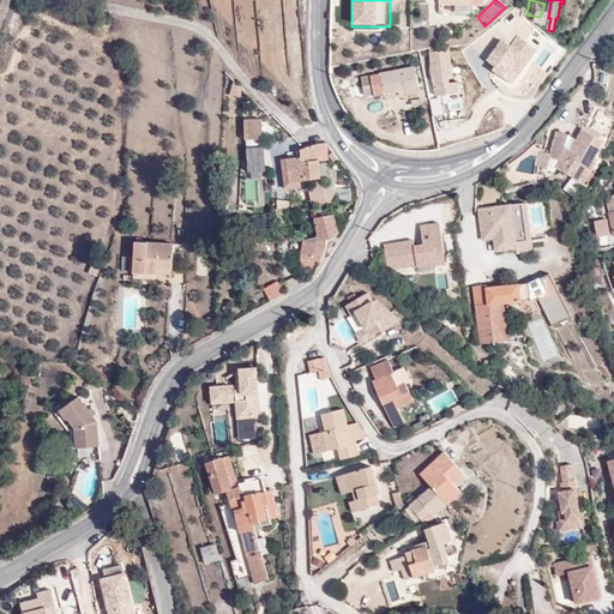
[(440,49),(429,52),(432,68),(428,70),(429,79),(452,77),(451,66),(447,67),(446,53),(440,53),(440,49)]
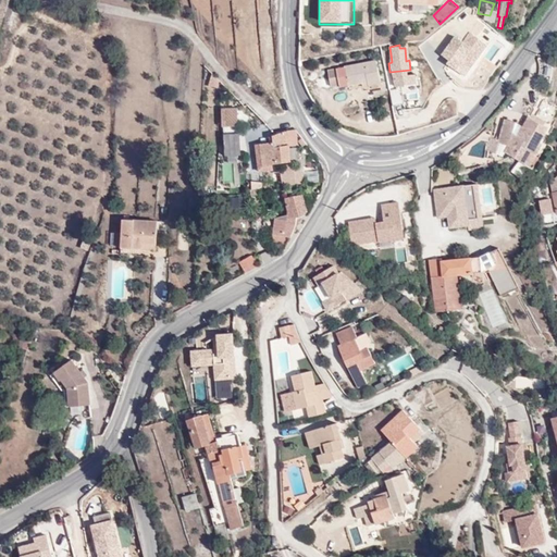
[(477,51),(469,45),(458,56),(466,64),(477,51)]
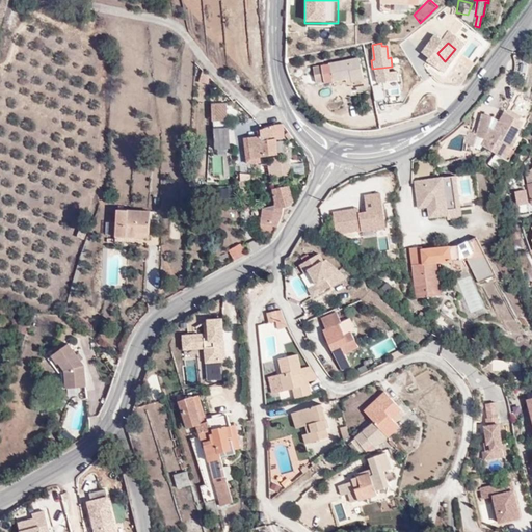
[(364,82),(364,80),(361,61),(336,65),(341,86),(364,82)]
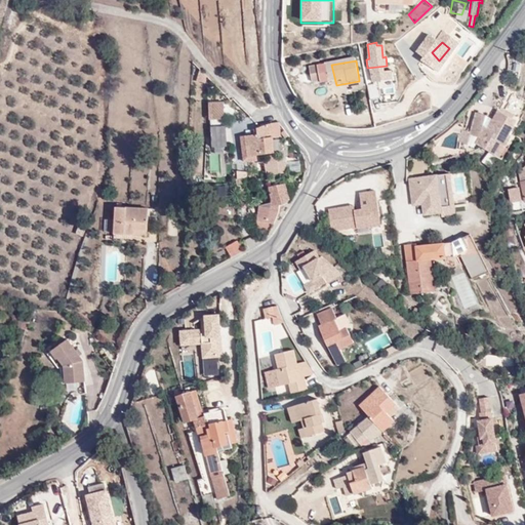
[(336,85),(331,65),(323,66),(328,86),(336,85)]
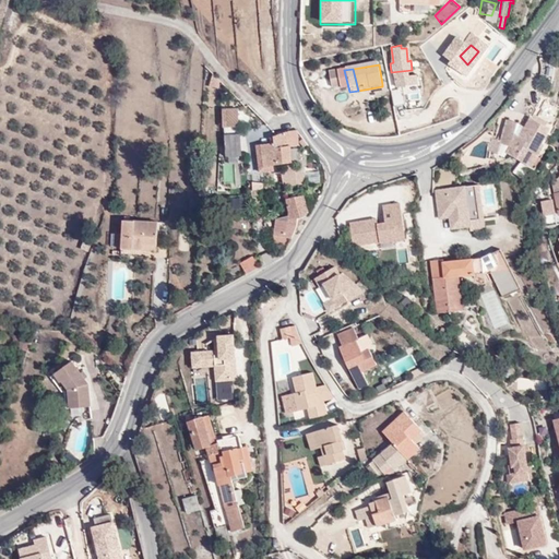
[(342,90),(339,72),(329,74),(332,92),(342,90)]
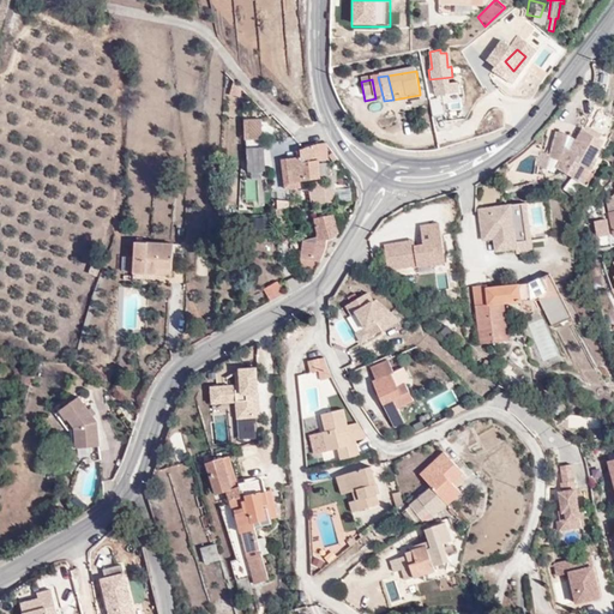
[(433,115),(445,113),(441,97),(429,100),(433,115)]
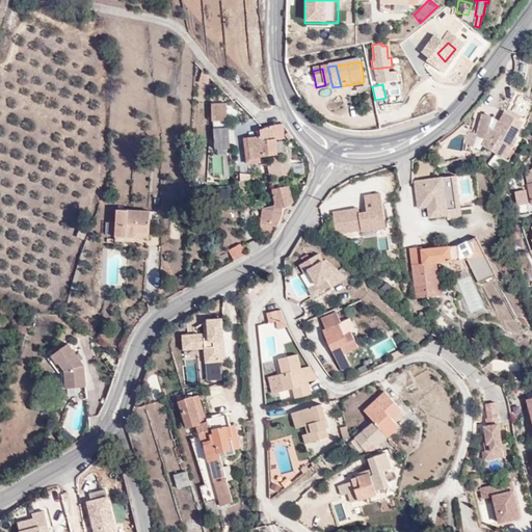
[(232,127),(231,110),(221,111),(221,128),(232,127)]
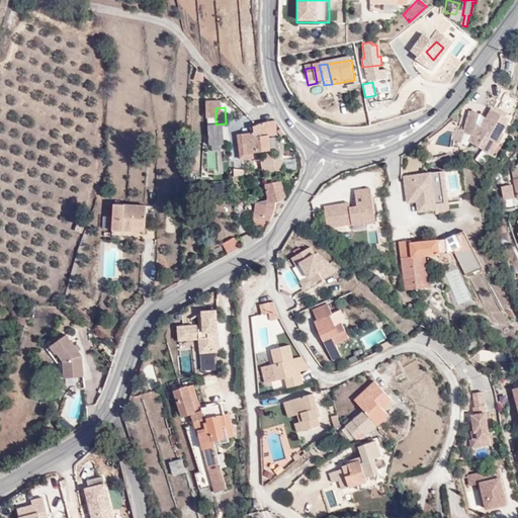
[(448,126),(446,132),(453,142),(454,142),(456,136),(463,137),(461,143),(472,147),(479,133),(493,140),(502,119),(482,109),(479,119),(471,116),(473,112),(462,109),(454,128),(448,126)]
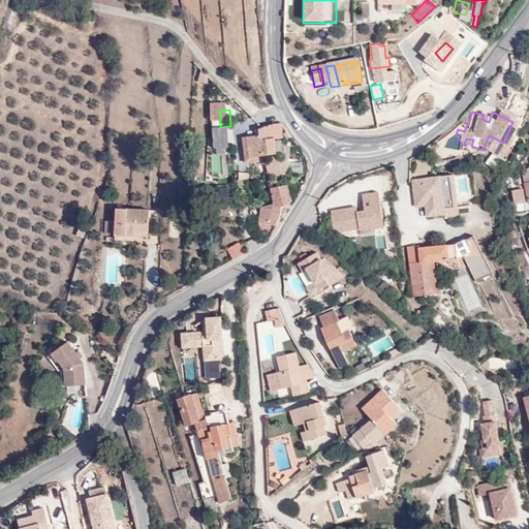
[(271,125),(274,136),(282,135),(280,123),(271,125)]
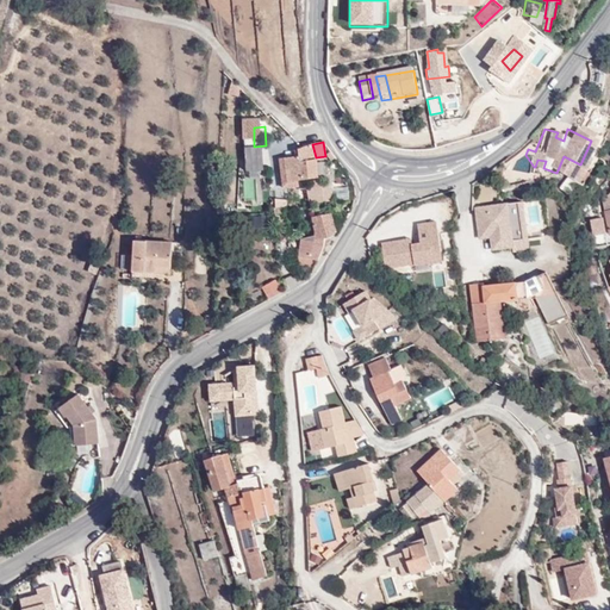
[(312,144),(299,147),(299,154),(275,157),(281,190),(298,187),(297,180),(318,178),(316,157),(312,144)]
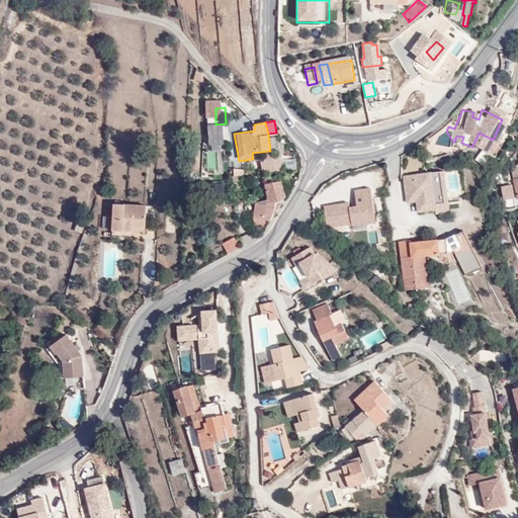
[(207,125),(207,173),(223,172),(222,125),(207,125)]
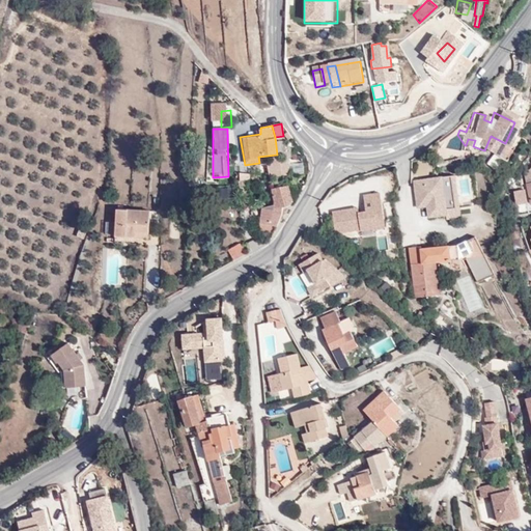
[(465,145),(457,135),(454,141),(466,146),(466,145),(465,145)]
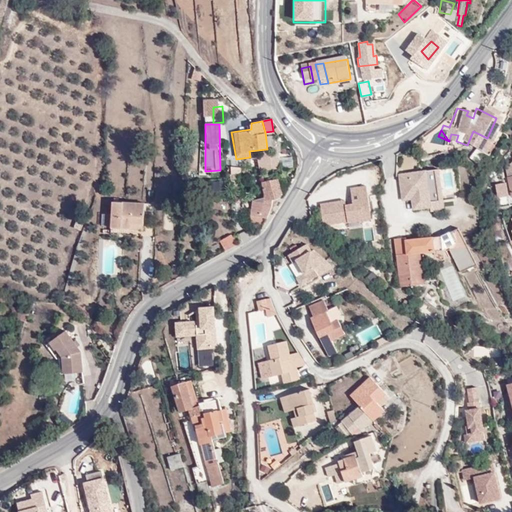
[(481,152),(487,138),(473,131),(467,145),(481,152)]
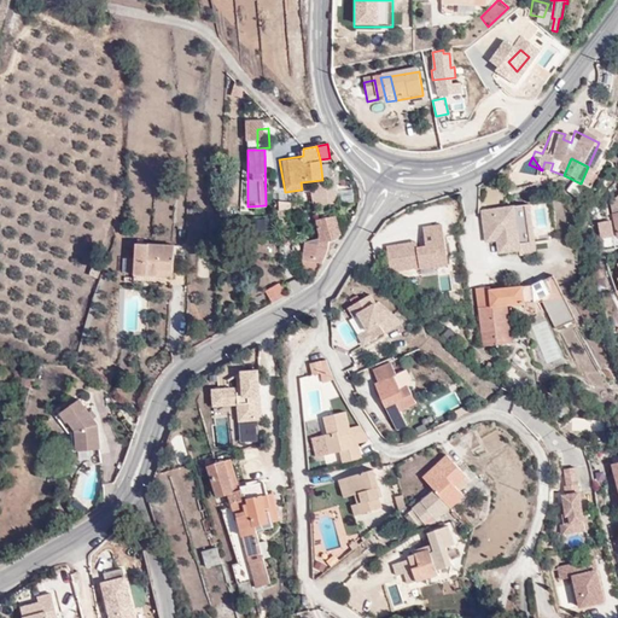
[(571,185),(567,193),(578,198),(582,190),(571,185)]
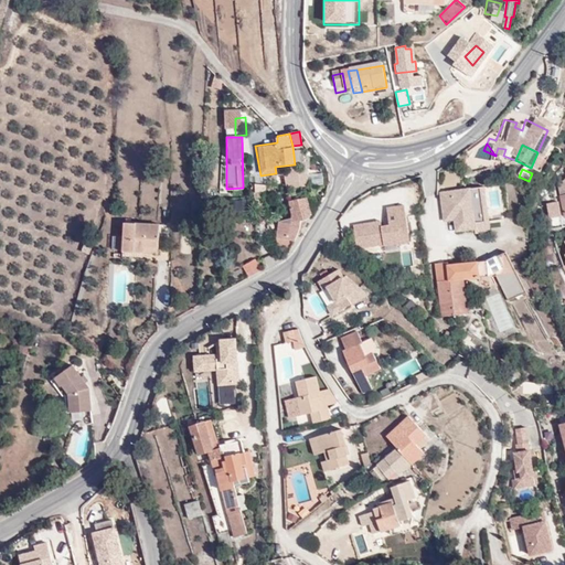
[(558,213),(560,220),(564,219),(564,178),(564,179),(554,188),(556,202),(558,213)]
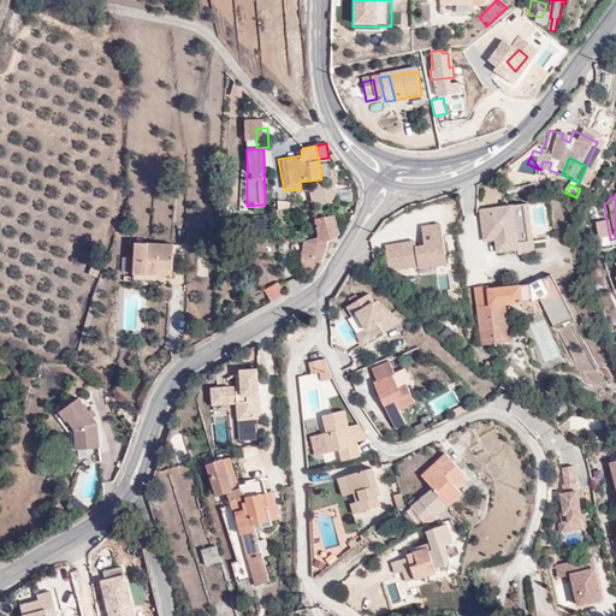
[(290,208),(289,200),(277,201),(278,211),(290,208)]
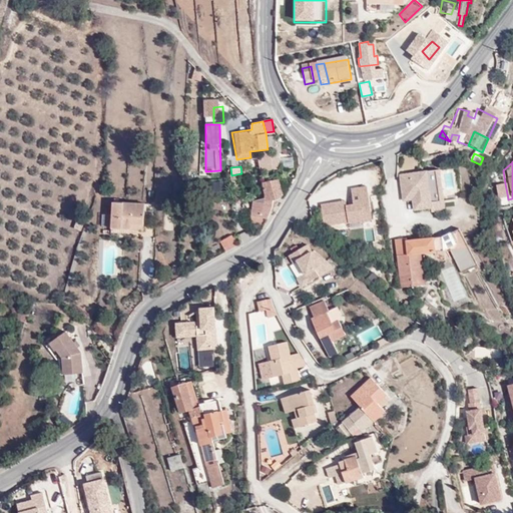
[(456,193),(454,169),(400,173),(402,202),(413,201),(413,212),(445,209),(444,194),(456,193)]
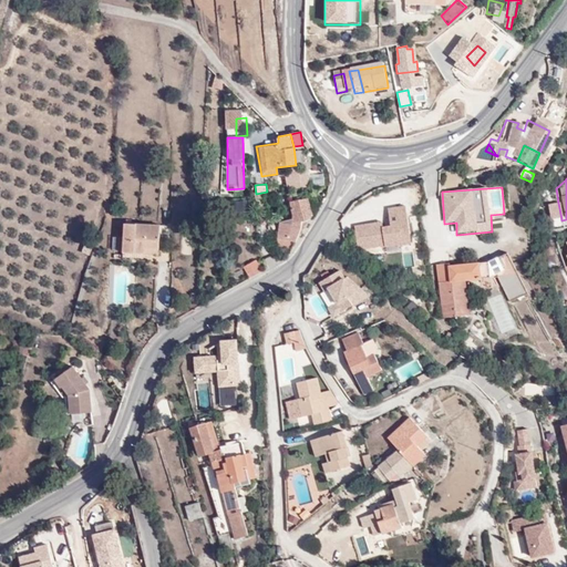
[(309,218),(312,214),(310,198),(289,202),(291,230),(286,239),(296,243),(303,229),(301,227),(309,218)]
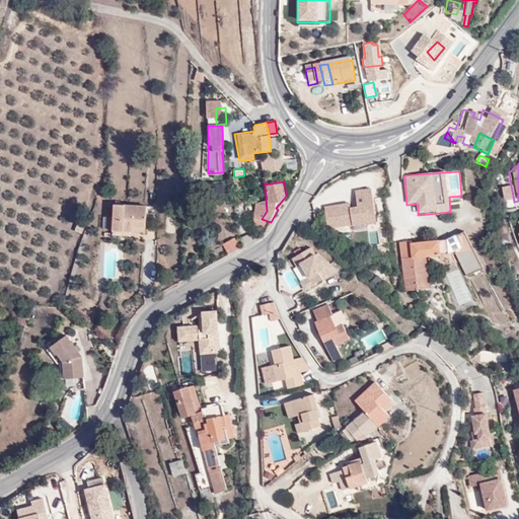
[(513,196),(511,186),(503,187),(505,198),(513,196)]
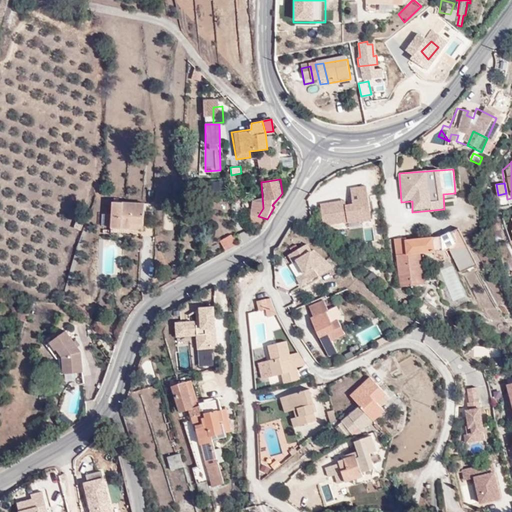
[(156,191),(146,189),(146,201),(156,202),(156,191)]
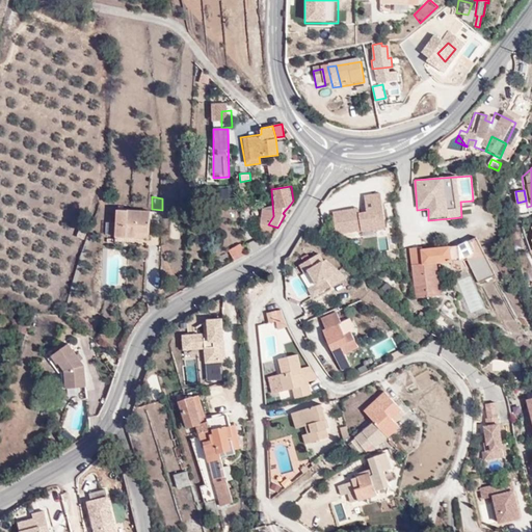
[(358,214),(334,218),(338,240),(364,236),(365,243),(377,241),(377,236),(386,235),(380,200),(365,202),(367,216),(360,218),(358,214)]
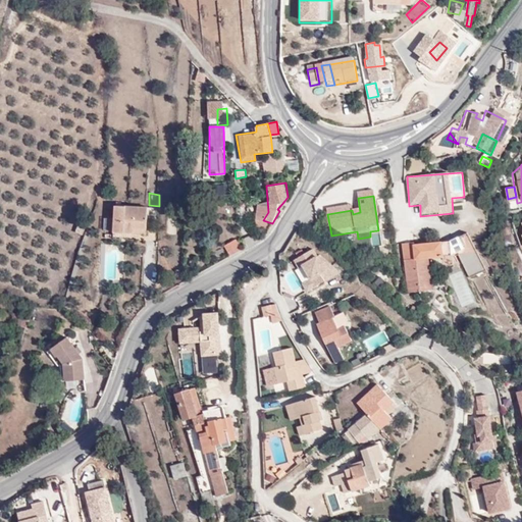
[(113,239),(123,239),(123,233),(134,235),(134,229),(147,229),(149,207),(114,206),(113,239)]
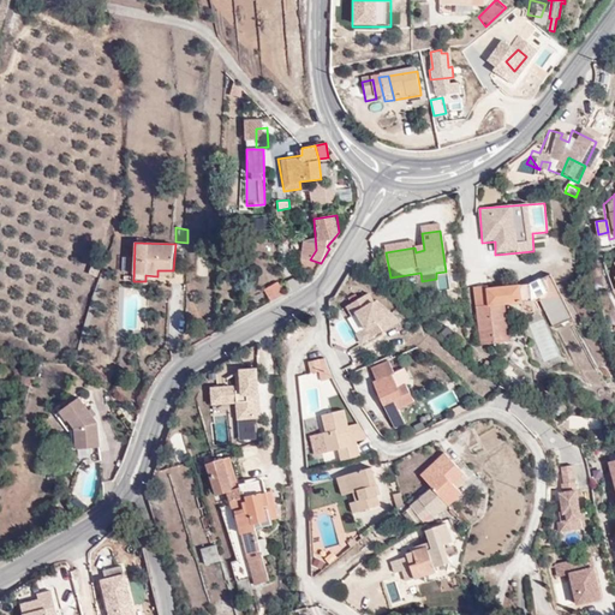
[(145,275),(145,281),(157,282),(173,282),(173,270),(157,270),(157,276),(145,275)]
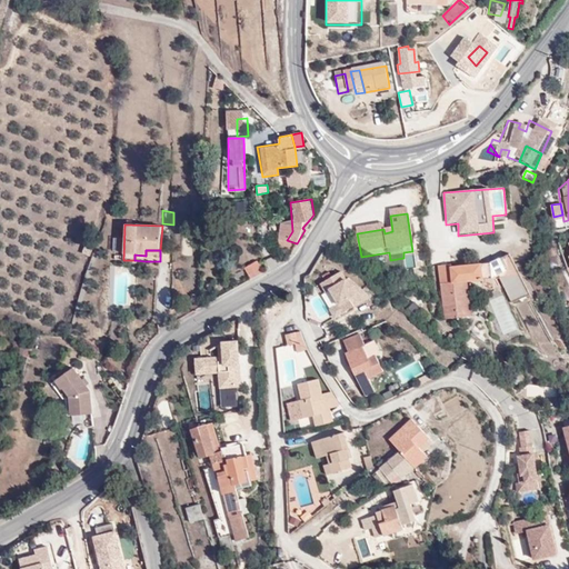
[(250,280),(263,270),(256,260),(243,269),(250,280)]
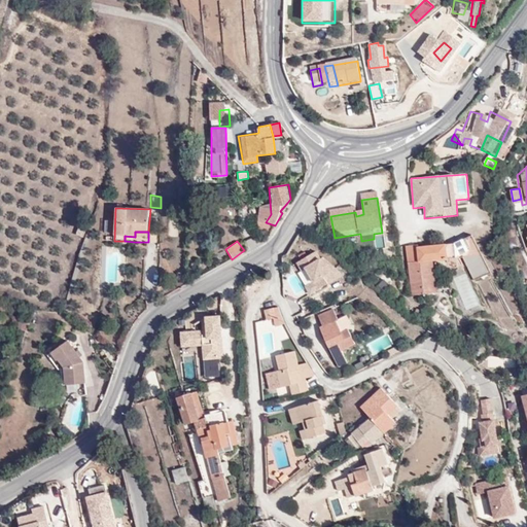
[(472,241),(457,249),(416,253),(416,251),(407,252),(412,301),(436,297),(433,266),(462,264),(475,285),(490,278),(472,241)]
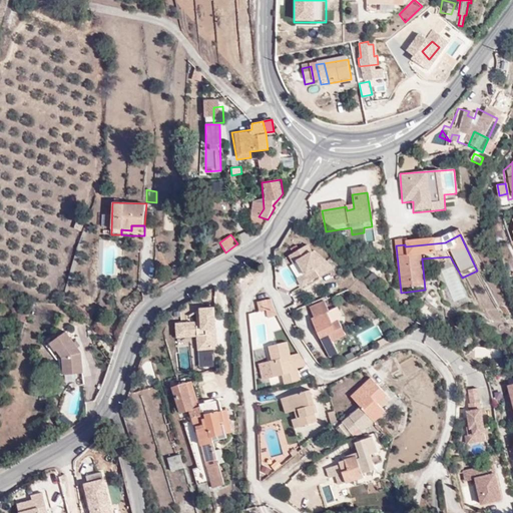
[(309,250),(289,262),(294,269),(298,267),(309,288),(335,274),(335,273),(315,254),(312,257),(309,250)]
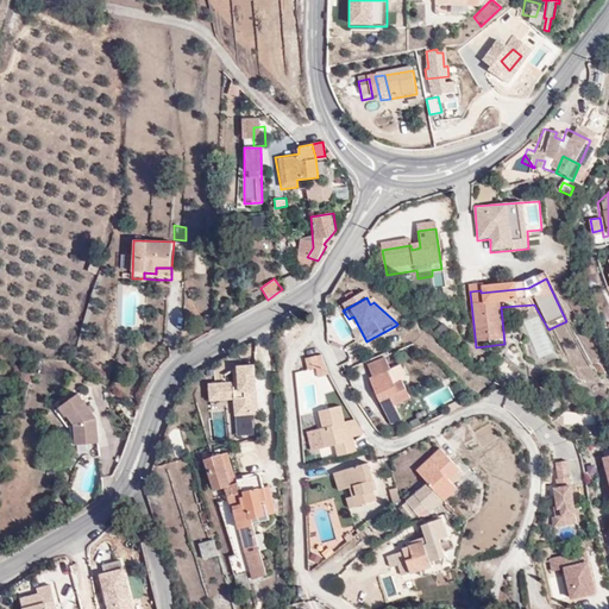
[(337,338),(343,346),(356,337),(340,313),(324,325),(333,340),(337,338)]
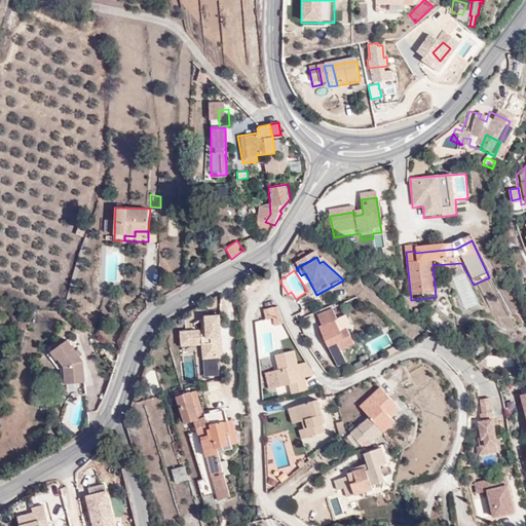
[(271,322),(272,325),(273,329),(274,329),(276,328),(280,327),(273,309),(261,313),(262,314),(258,315),(261,324),(271,322)]
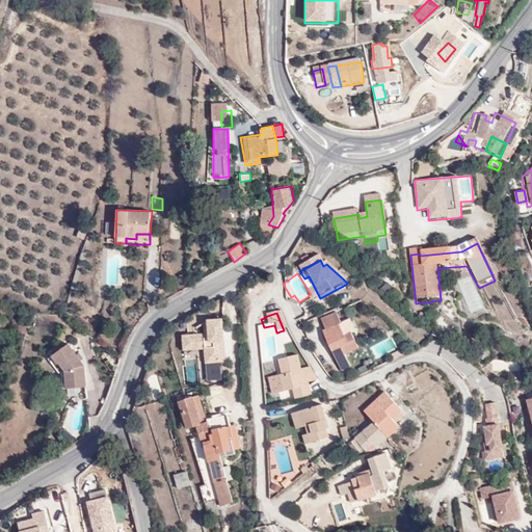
[(338,317),(322,324),(326,335),(324,336),(333,355),(342,351),(345,358),(358,352),(351,338),(355,336),(350,324),(342,327),(338,317)]
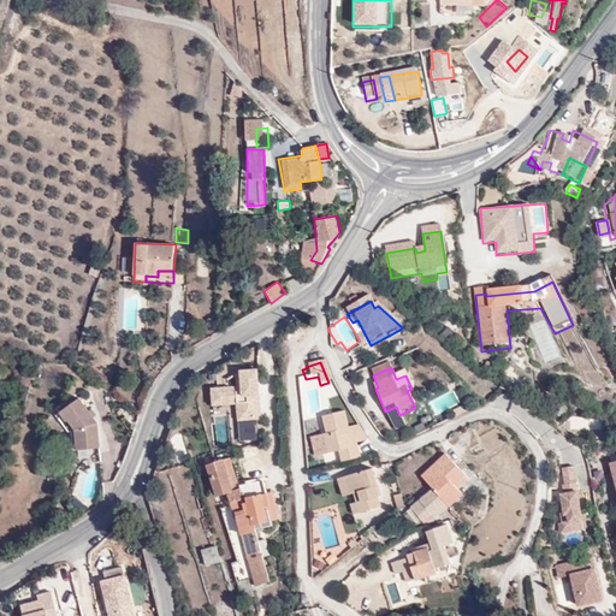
[(428,402),(437,415),(461,402),(452,388),(428,402)]
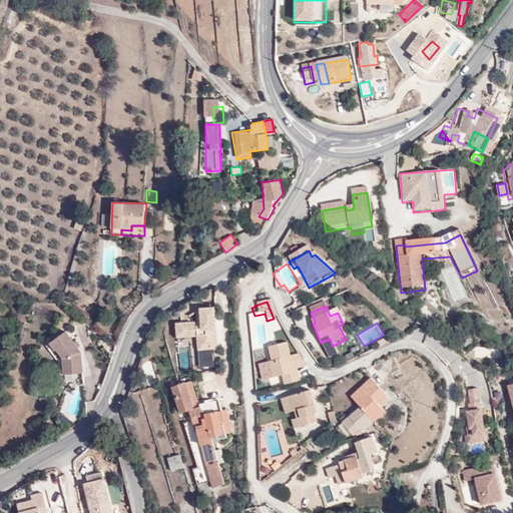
[(95,346),(90,337),(83,340),(86,349),(95,346)]
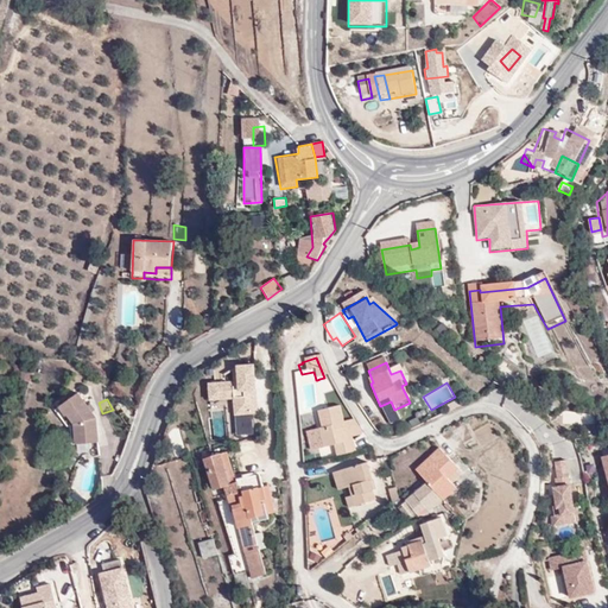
[(94,426),(80,400),(51,411),(57,422),(63,420),(70,434),(69,451),(93,453),(94,426)]
